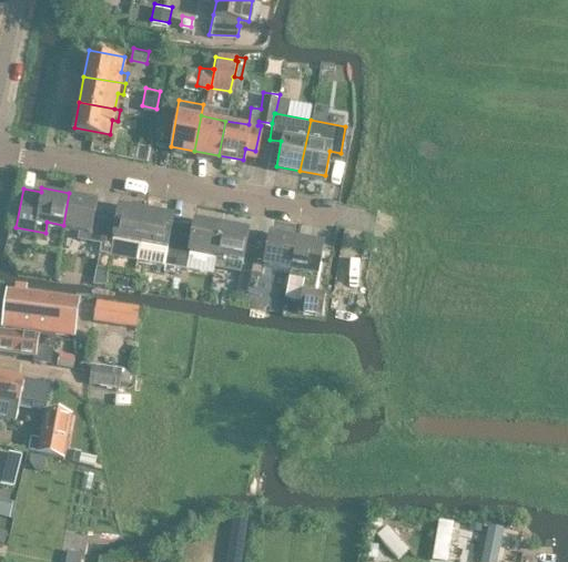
[(97,198),(69,193),(63,225),(90,231),(89,237),(100,238),(104,215),(93,213),(97,198)]
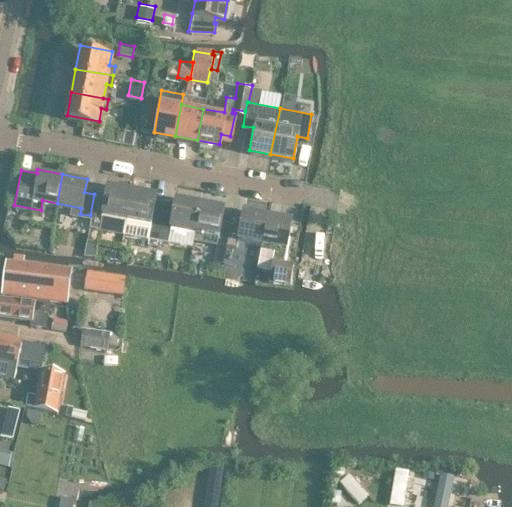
[(103,196),(94,194),(90,215),(100,217),(101,211),(125,216),(131,187),(106,182),(103,196)]
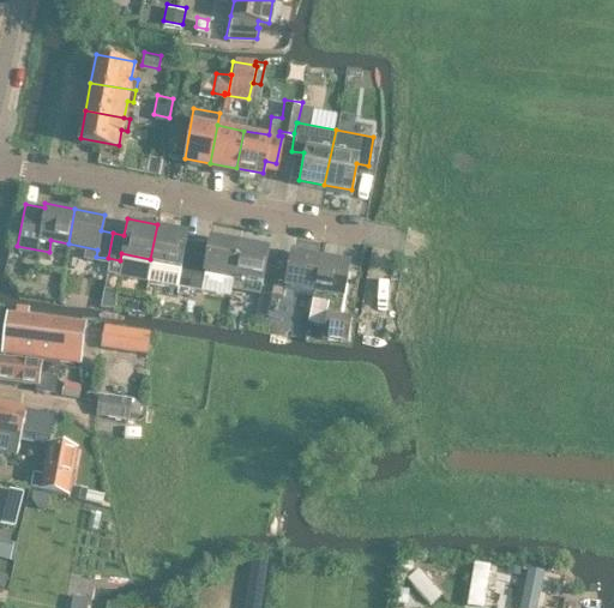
[(146,280),(176,286),(176,283),(188,286),(194,248),(184,247),(186,230),(157,224),(150,259),(146,280)]
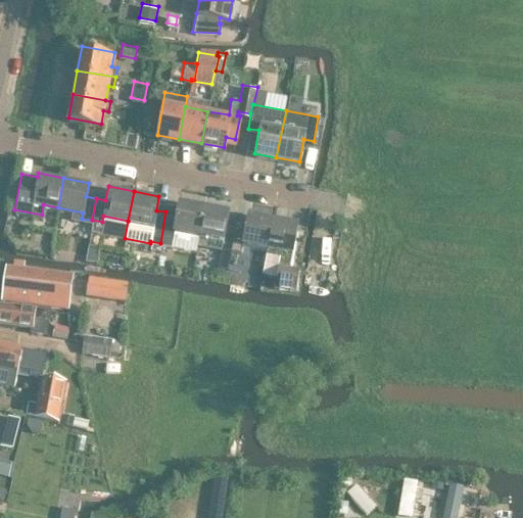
[(176,214),(165,212),(160,243),(171,244),(174,229),(197,234),(203,204),(178,199),(176,214)]
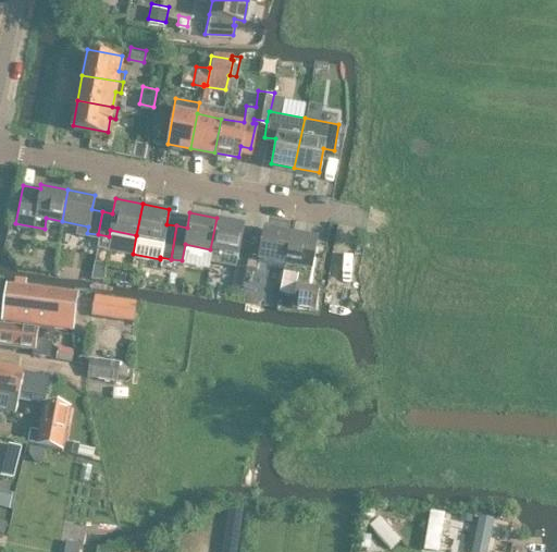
[(237,255),(235,260),(246,262),(250,240),(240,238),(243,223),(217,218),(210,249),(237,255)]
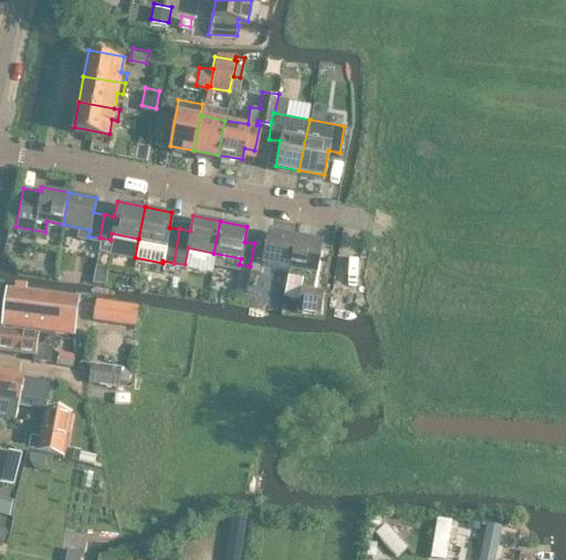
[(262,262),(289,267),(294,235),(268,230),(264,245),(254,243),(250,266),(261,268),(262,262)]
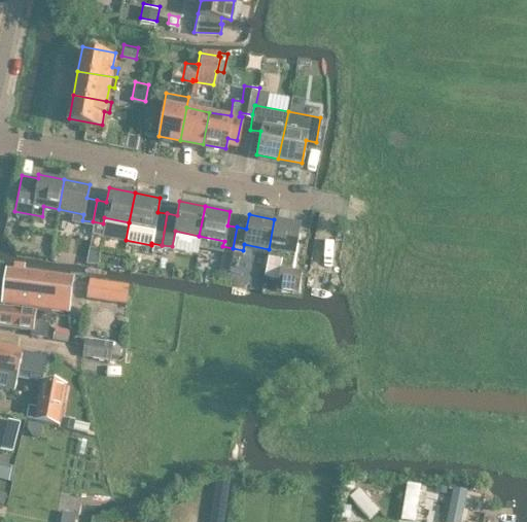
[(269,249),(281,251),(278,269),(279,269),(276,285),(295,287),(299,272),(291,270),(294,253),(300,224),(274,219),(269,249)]
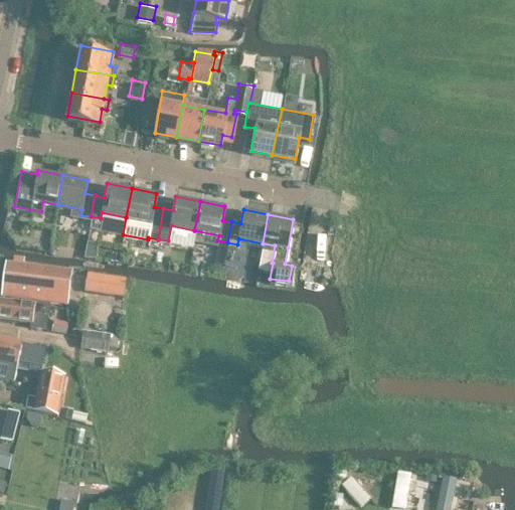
[(2,293),(65,301),(70,268),(6,260),(2,293)]
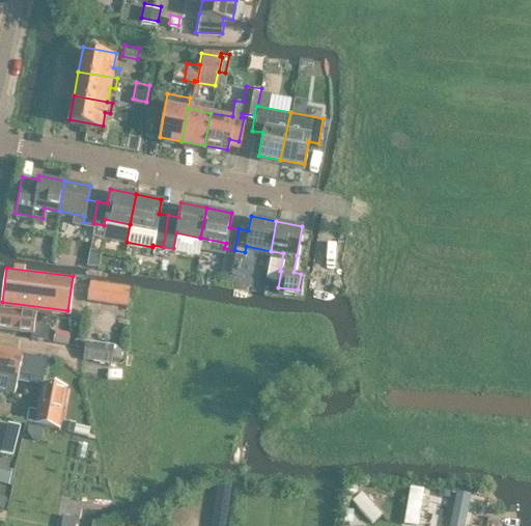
[(0,325),(14,327),(31,329),(30,334),(46,336),(50,312),(0,305),(0,325)]
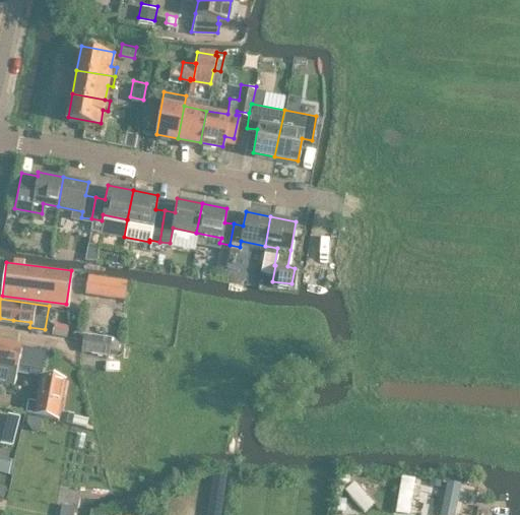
[(63,305),(61,316),(77,319),(79,308),(63,305)]
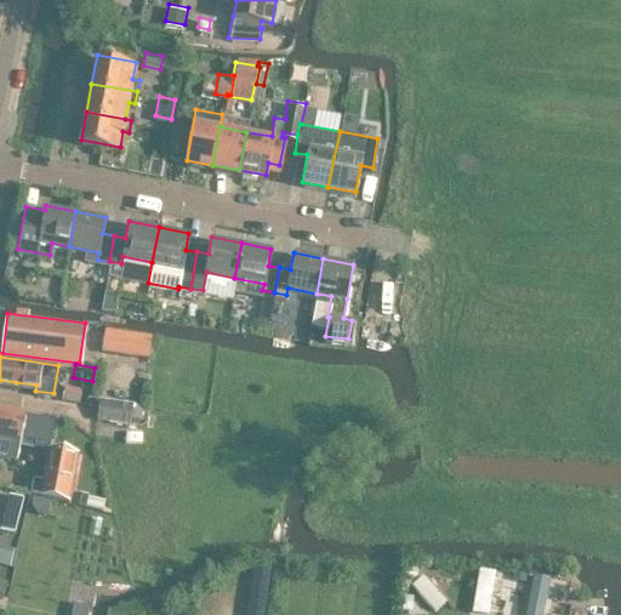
[(60,426),(62,396),(38,394),(36,425),(60,426)]
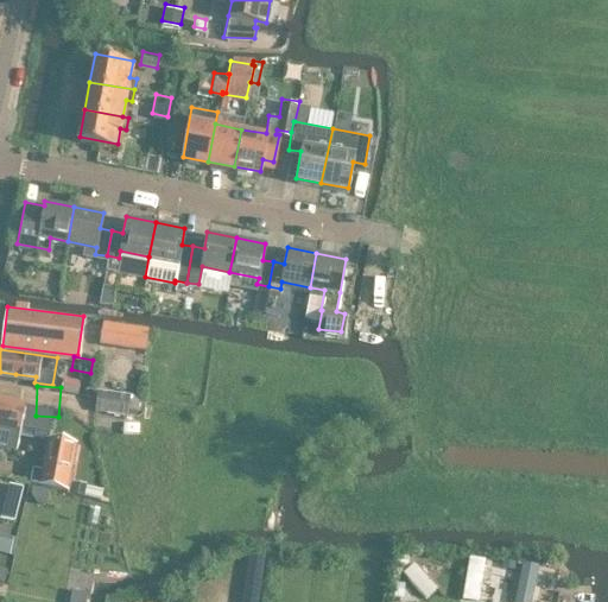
[(131,391),(97,386),(95,406),(127,411),(131,391)]
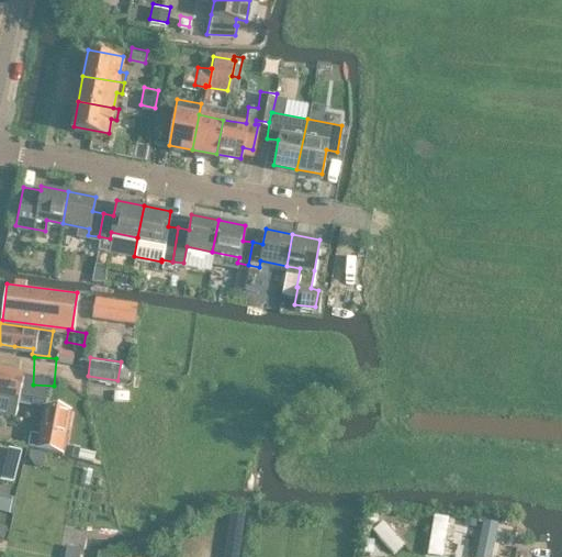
[(23,368),(0,363),(0,398),(17,402),(23,368)]
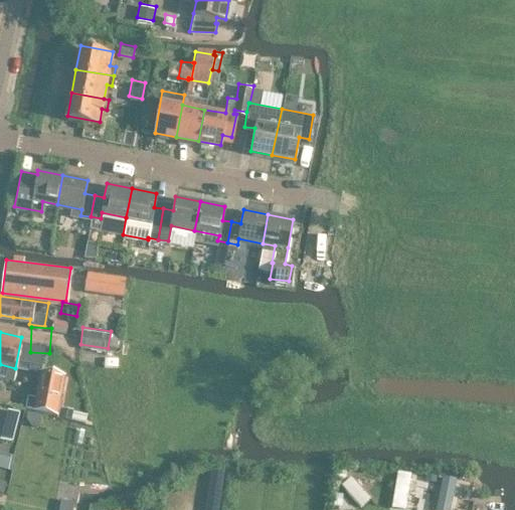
[(57,413),(64,371),(40,367),(33,407),(57,413)]
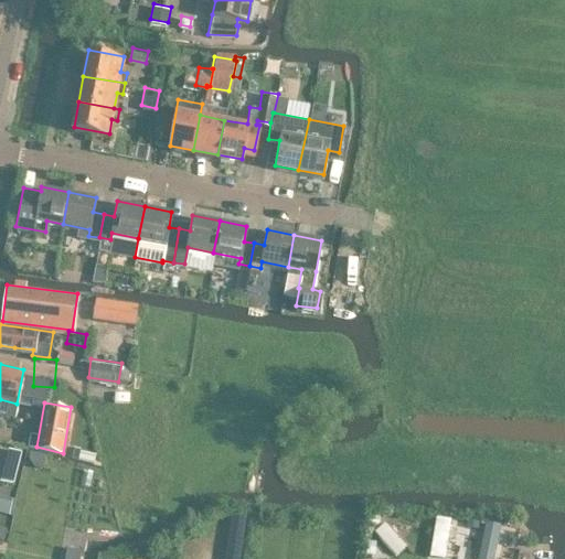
[(6,412),(6,422),(30,423),(31,412),(6,412)]
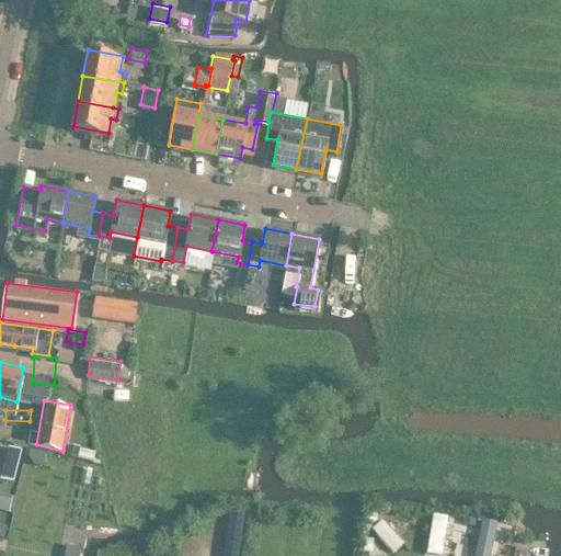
[(4,455),(0,474),(13,478),(18,458),(4,455)]
